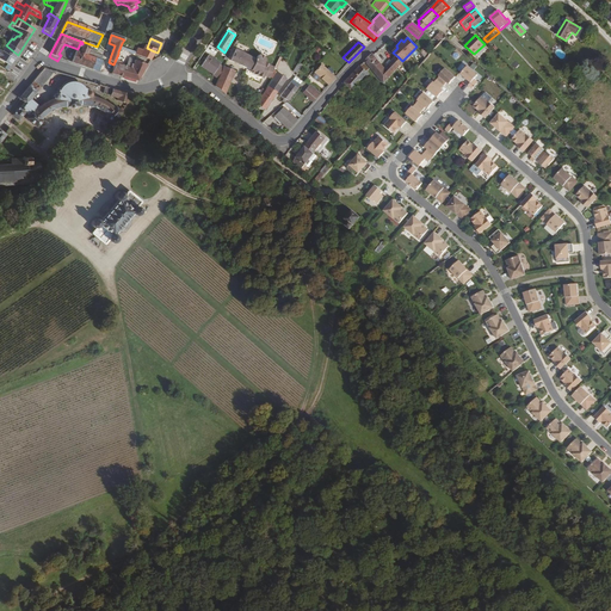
[(0,61),(10,68),(18,55),(6,45),(1,54),(0,53),(0,61)]
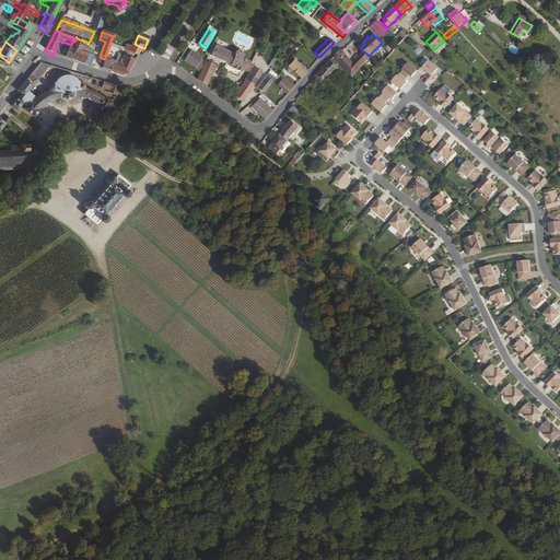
[(65,60),(89,68),(90,67),(93,58),(78,53),(80,49),(85,50),(88,44),(76,42),(72,48),(71,50),(69,50),(65,60)]
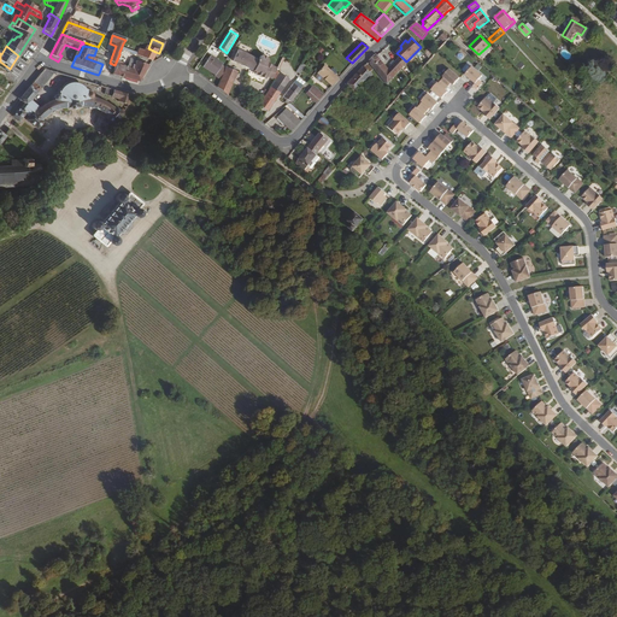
[(430,47),(424,51),(429,58),(434,54),(430,47)]
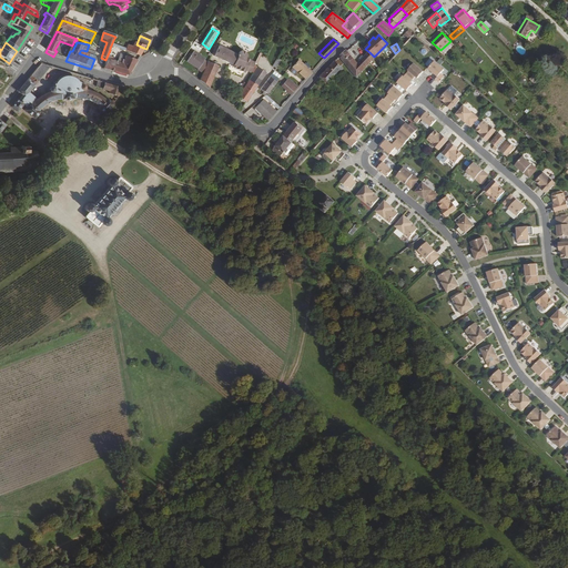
[(132,49),(127,47),(125,51),(111,46),(110,48),(124,53),(138,58),(143,48),(137,44),(134,44),(132,49)]
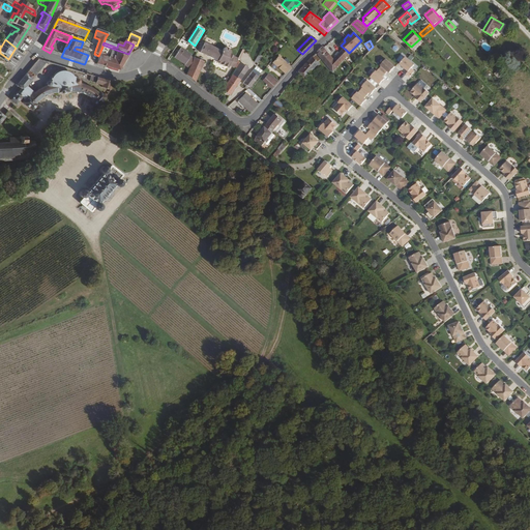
[(217,61),(222,53),(204,45),(199,54),(216,62),(217,61)]
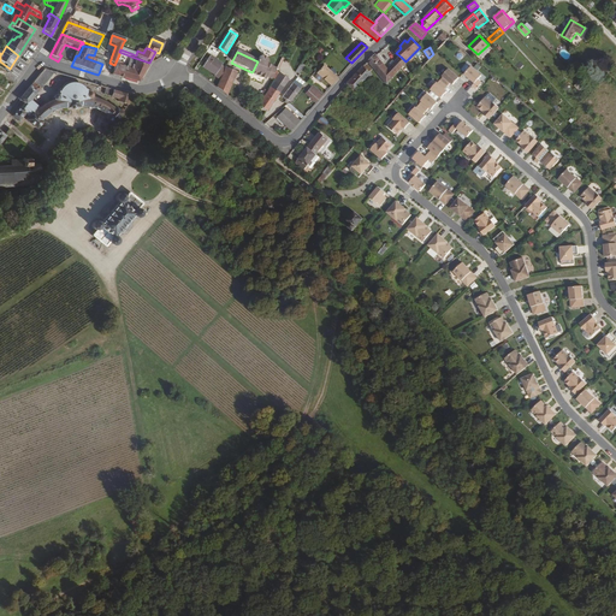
[(111,76),(137,83),(147,67),(134,63),(132,66),(131,66),(132,63),(128,60),(126,65),(125,70),(119,67),(120,64),(124,65),(128,57),(119,54),(114,65),(111,76)]
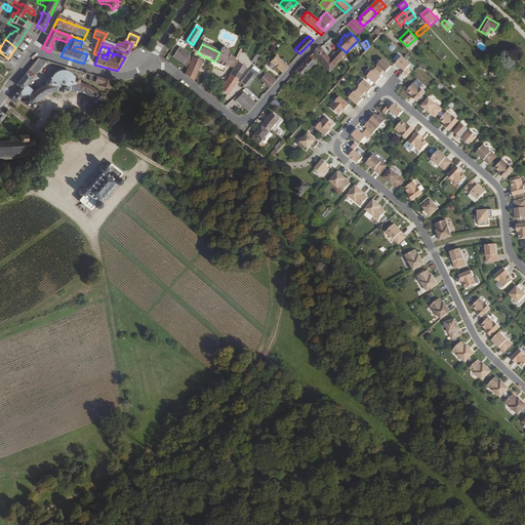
[(341,48),(330,58),(321,47),(320,46),(314,53),(330,72),(341,58),(342,59),(345,57),(344,56),(347,54),(346,52),(341,48)]
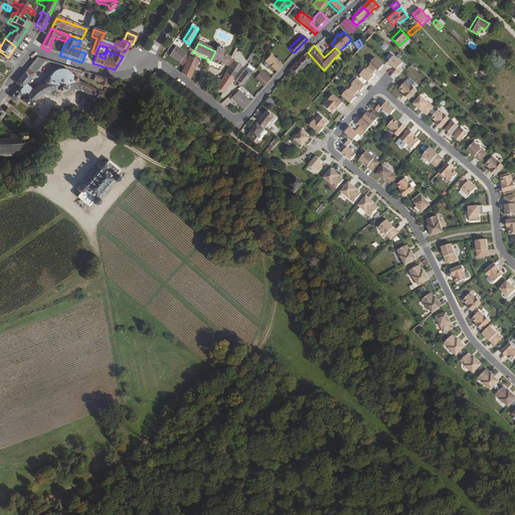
[(180,62),(180,63),(184,65),(189,56),(185,55),(186,53),(176,47),(170,55),(180,62)]
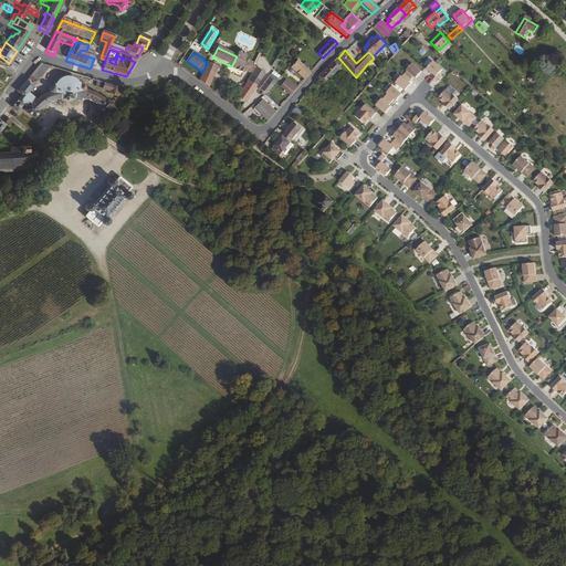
[(249,62),(244,60),(237,56),(232,65),(234,67),(233,70),(242,74),(244,72),(249,62)]
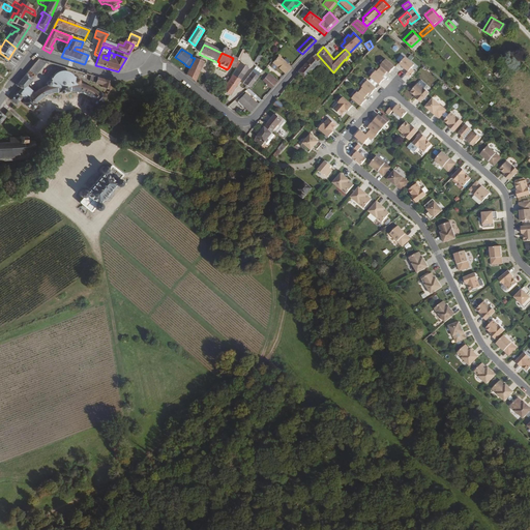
[(285,74),(291,67),(286,63),(283,61),(278,56),(272,62),(273,63),(278,68),(285,74)]
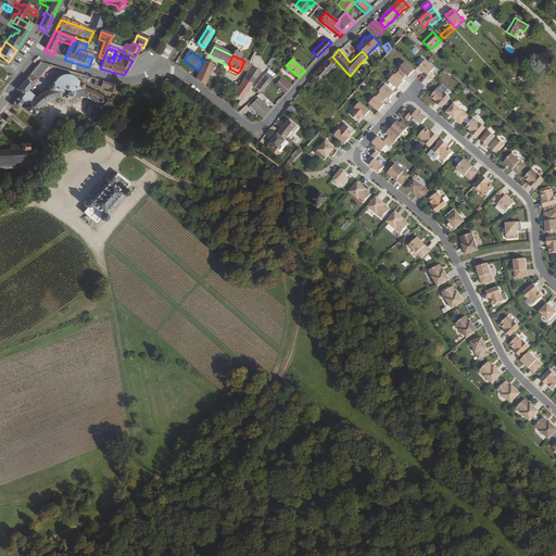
[(321,84),(325,80),(328,84),(331,80),(328,77),(336,68),(333,65),(336,63),(330,59),(313,77),(321,84)]
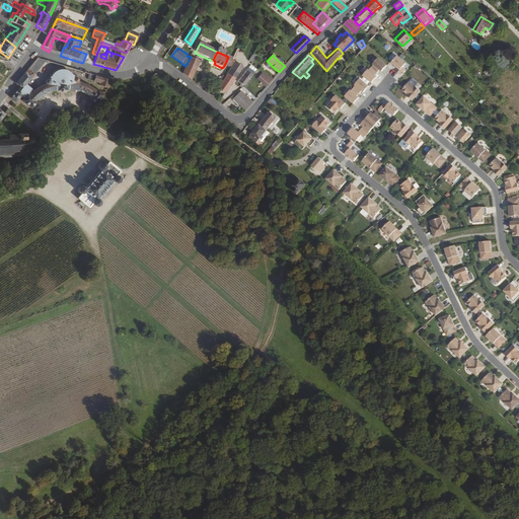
[(191,78),(201,61),(192,56),(191,57),(186,66),(182,72),(191,78)]
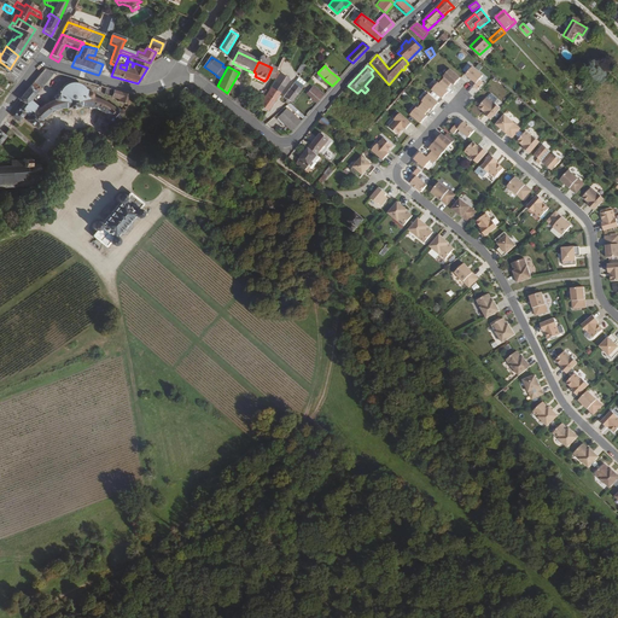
[(473,66),(467,75),(477,83),(474,87),(478,89),(484,83),(481,80),(484,76),(473,66)]
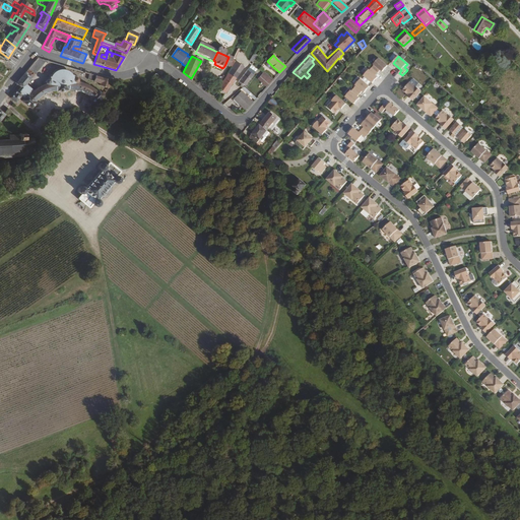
[(228,67),(233,59),(229,57),(224,66),(228,68),(228,67)]
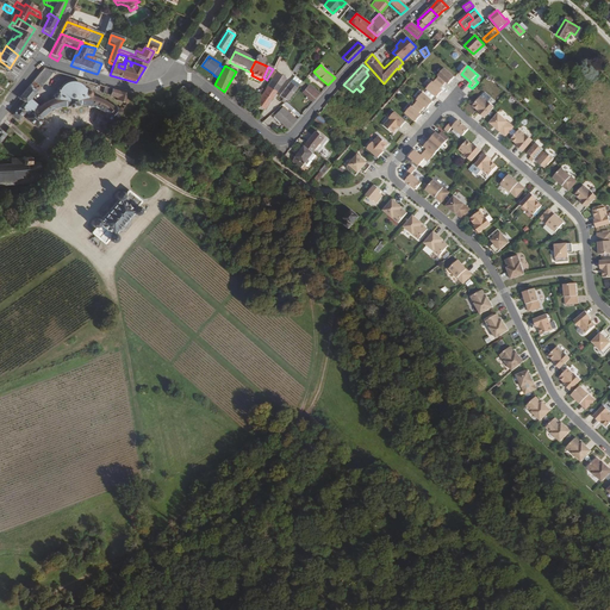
[(448,85),(455,78),(444,69),(436,79),(443,86),(447,82),(448,85)]
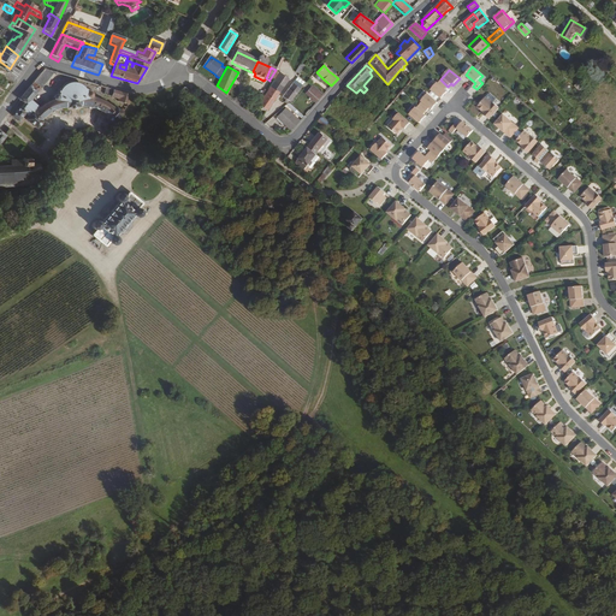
[(120,119),(119,118),(122,117),(118,114),(116,116),(113,113),(112,114),(107,111),(96,105),(92,102),(93,102),(93,99),(92,96),(89,96),(87,96),(87,93),(83,89),(80,87),(78,86),(76,86),(70,86),(65,89),(61,92),(60,94),(60,96),(60,100),(58,98),(55,98),(53,99),(53,101),(53,102),(54,104),(51,105),(48,106),(42,110),(40,112),(30,105),(40,93),(35,89),(46,73),(42,73),(18,104),(23,108),(19,112),(18,112),(11,120),(17,125),(23,117),(27,120),(25,123),(36,132),(41,126),(39,124),(46,118),(51,114),(59,112),(66,112),(66,113),(80,112),(80,111),(95,114),(105,122),(105,124),(112,129),(120,119)]
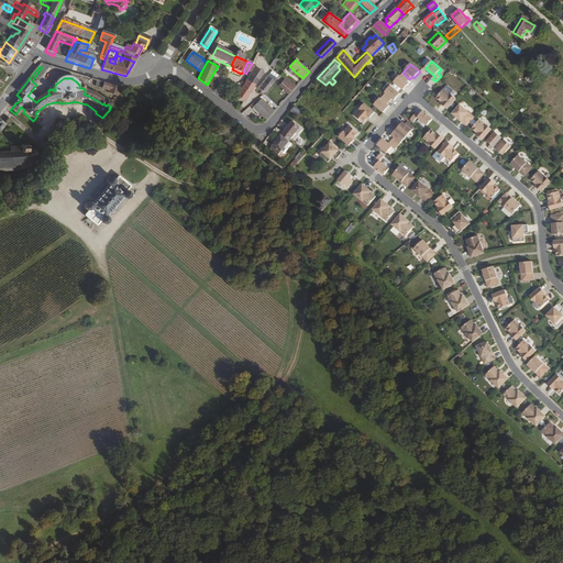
[(251,74),(235,96),(244,101),(264,73),(256,67),(251,74)]
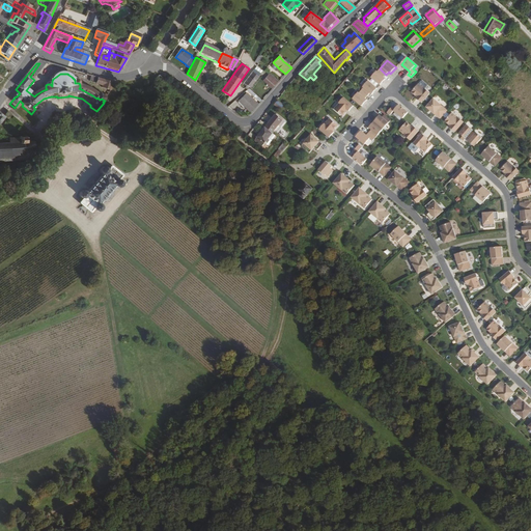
[(384,78),(386,75),(380,68),(371,78),(381,85),(386,79),(384,78)]
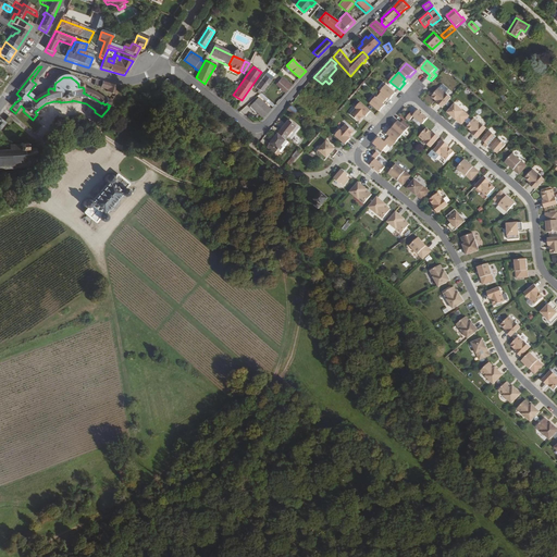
[(273,83),(265,76),(257,88),(264,94),(273,83)]
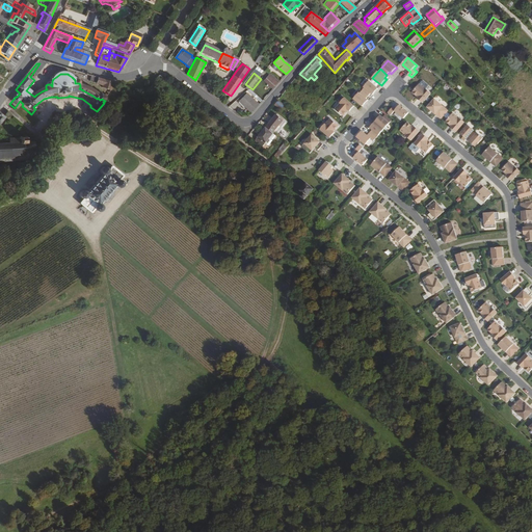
[(278,82),(270,74),(266,78),(275,86),(278,82)]
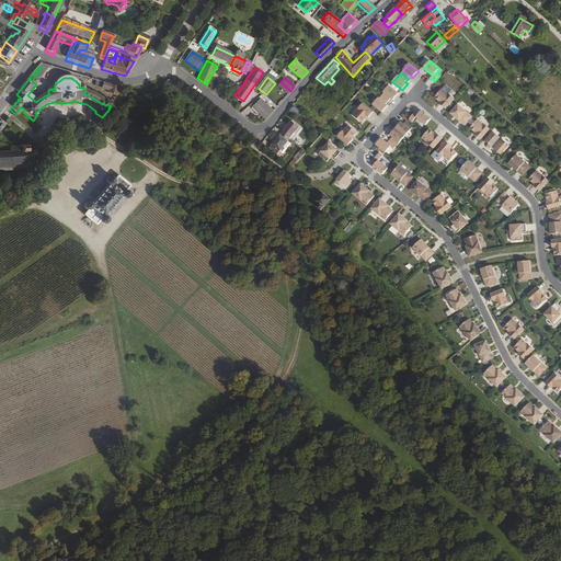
[(281,82),(278,86),(287,93),(290,91),(281,82)]
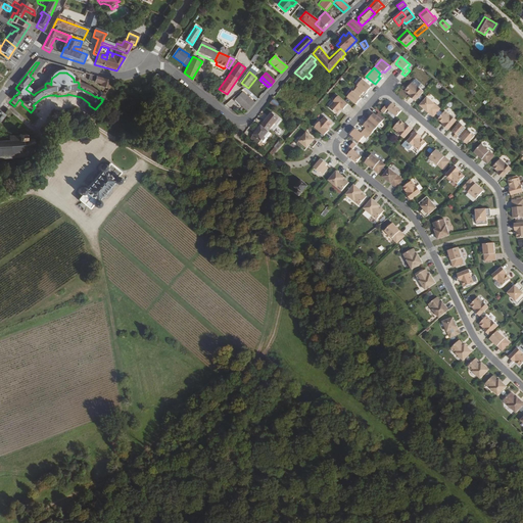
[(98,87),(98,90),(105,92),(109,84),(94,79),(92,84),(98,87)]
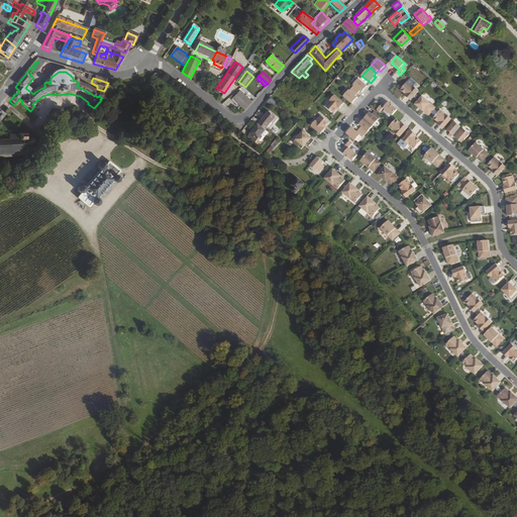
[(363,92),(368,86),(358,79),(351,88),(358,93),(360,91),(363,92)]
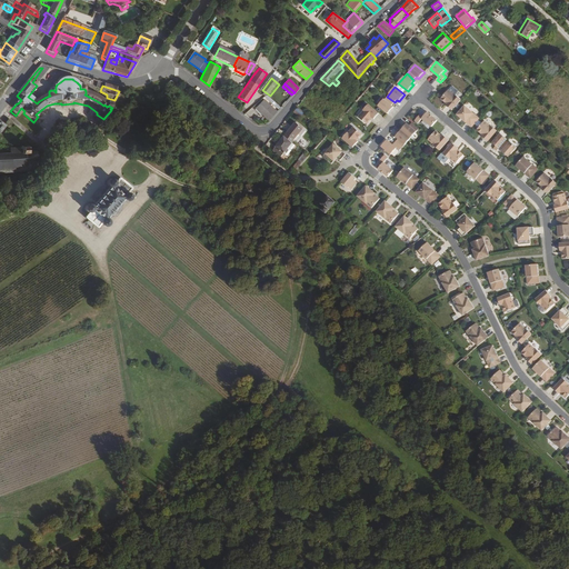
[(455,96),(456,95),(457,92),(457,91),(451,87),(448,90),(455,96)]
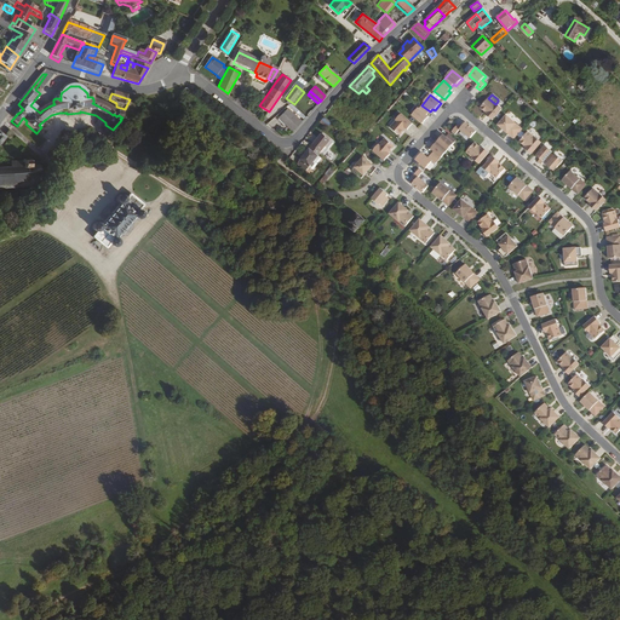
[(503,109),(497,103),(495,104),(488,98),(481,108),(487,113),(486,115),(493,120),(503,109)]
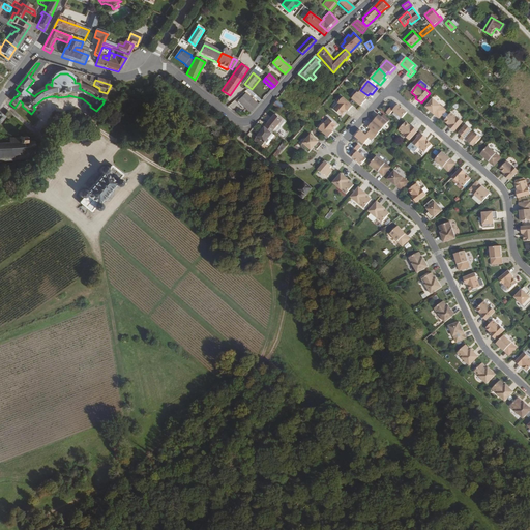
[(327,85),(324,89),(331,95),(334,91),(327,85)]
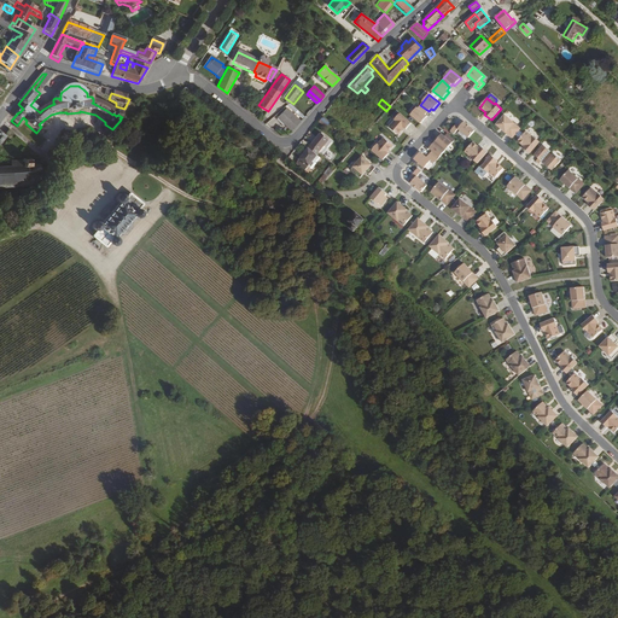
[(425,115),(429,111),(420,105),(412,115),(421,123),(427,117),(425,115)]
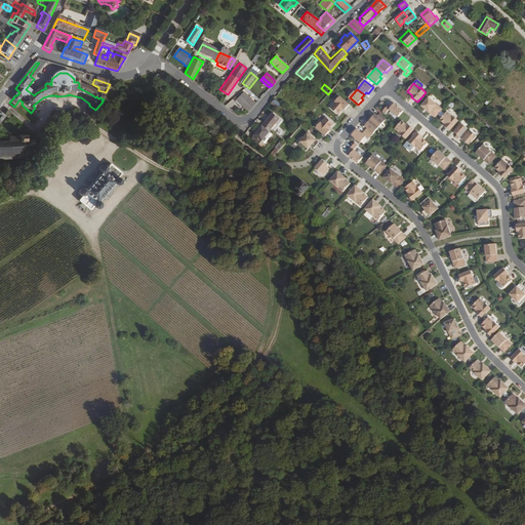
[(237,99),(248,111),(256,103),(244,92),(237,99)]
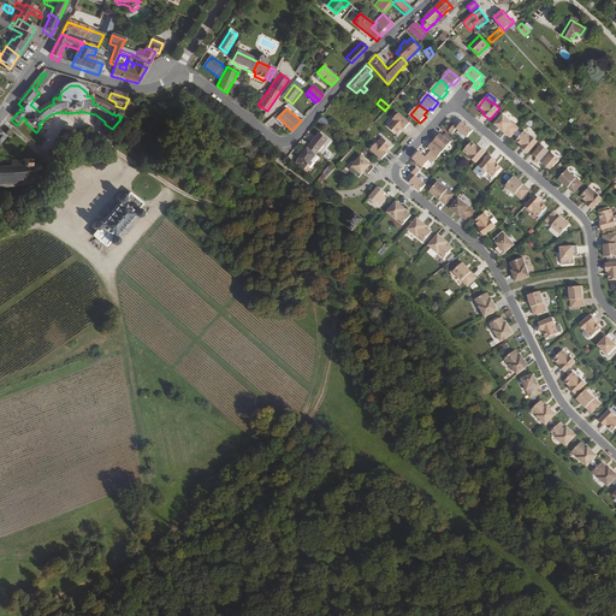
[(410,124),(398,113),(388,126),(398,136),(404,129),(406,130),(410,124)]
